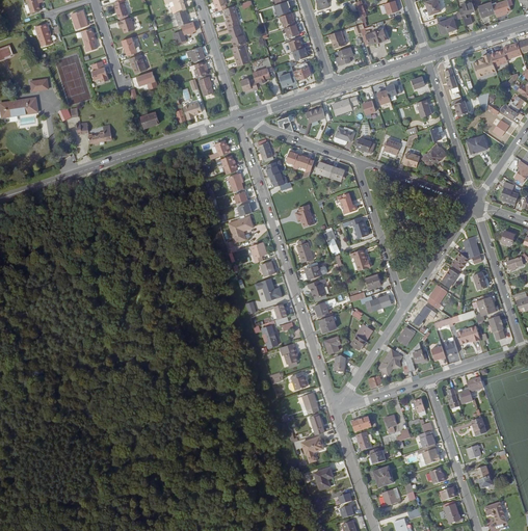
[(27,0),(31,12),(41,9),(38,3),(44,1),(43,0),(27,0)]
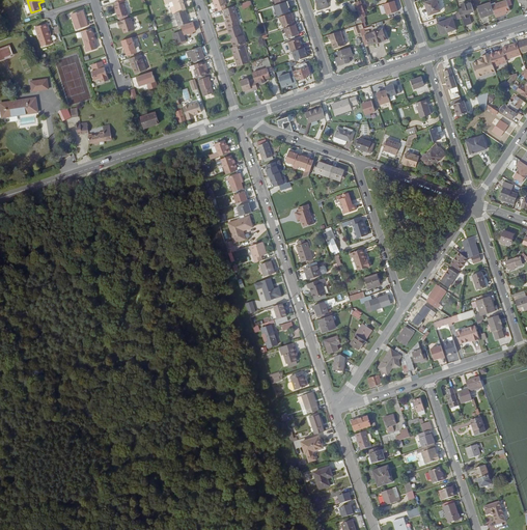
[(119,0),(120,0),(117,1),(118,5),(117,5),(121,17),(122,17),(131,14),(132,14),(127,0),(119,0)]
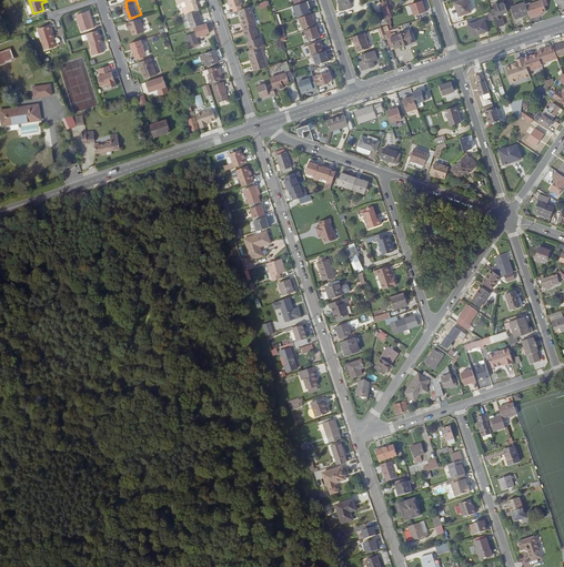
[(200,10),(195,0),(177,0),(179,3),(185,1),(187,6),(190,13),(199,10),(200,10)]
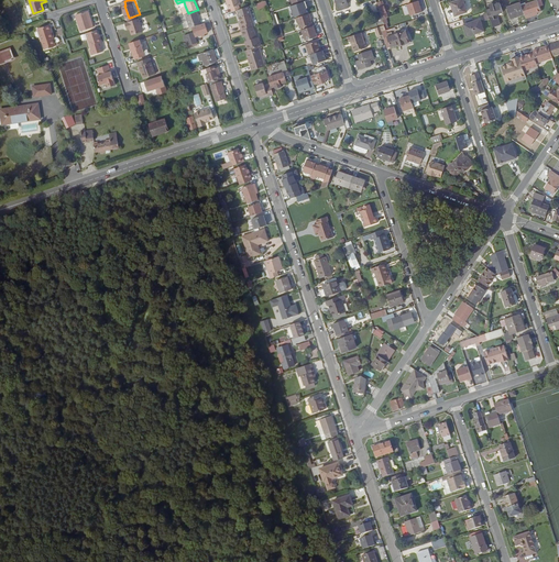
[(227,0),(230,9),(232,9),(233,12),(239,11),(241,10),(240,7),(242,6),(239,0),(227,0)]
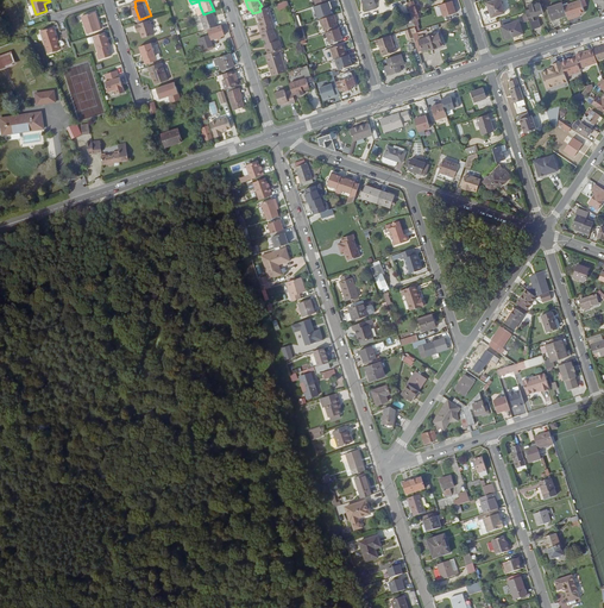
[(362,0),(365,11),(376,8),(373,0),(362,0)]
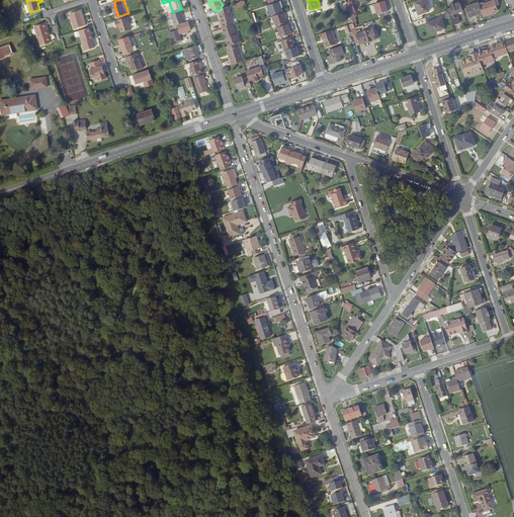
[(418,15),(428,11),(424,0),(423,0),(415,3),(418,15)]
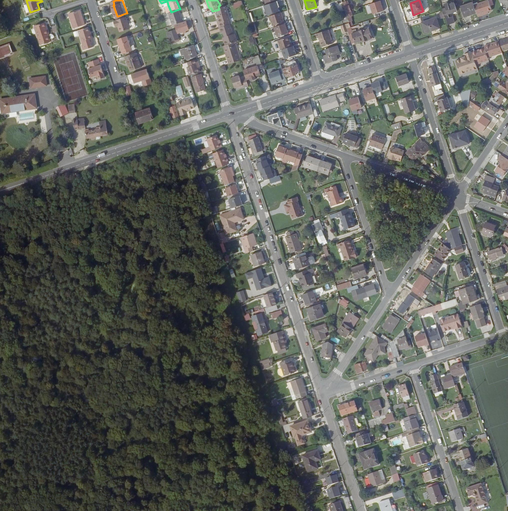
[(243,6),(242,1),(232,4),(234,9),(243,6)]
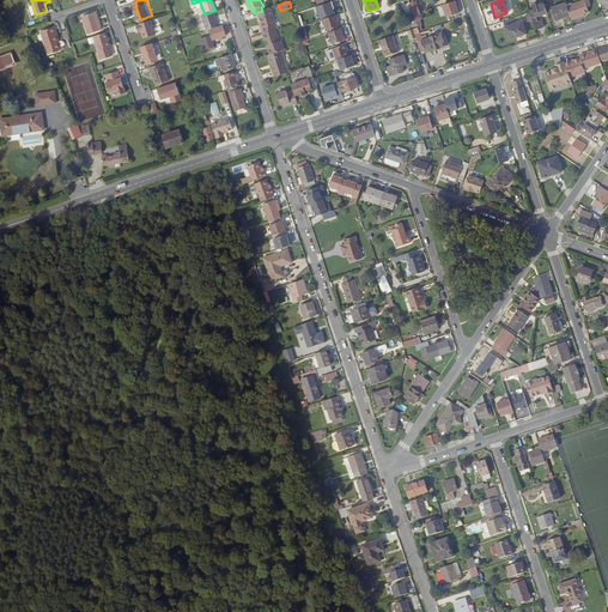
[(447,18),(460,13),(457,10),(455,1),(443,5),(447,18)]
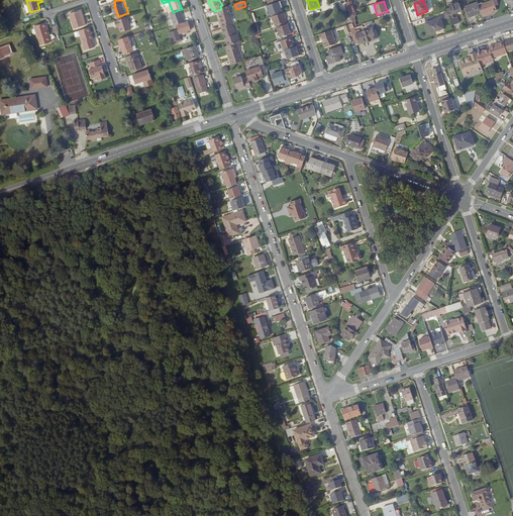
[(496,11),(492,1),(478,5),(481,13),(482,17),(490,15),(489,13),(492,12),(496,11)]
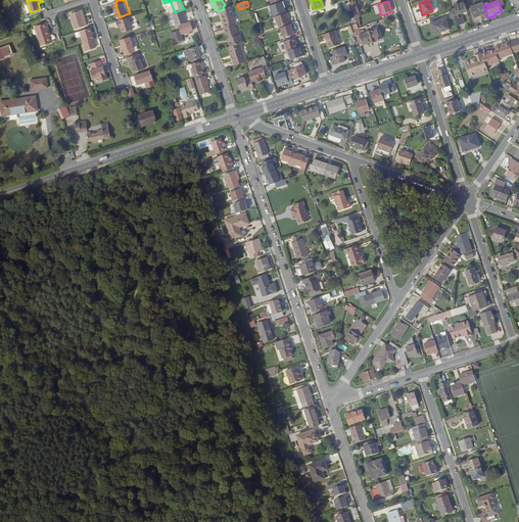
[(284,2),(269,7),(271,11),(272,11),(273,16),(285,12),(284,7),(285,6),(284,2)]
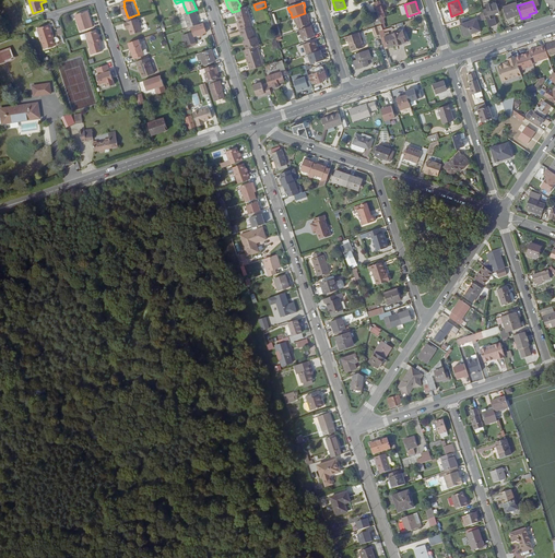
[(381,8),(380,2),(375,3),(379,19),(384,18),(385,18),(384,12),(386,11),(385,7),(381,8)]
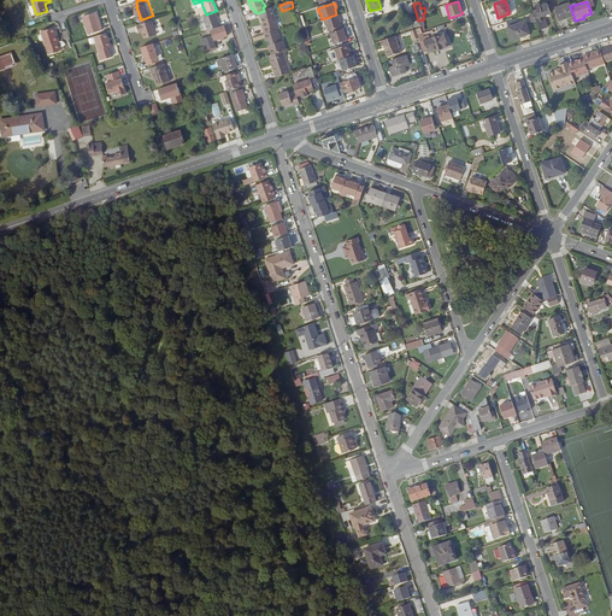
[(574,16),(570,6),(569,4),(553,9),(558,22),(574,16)]
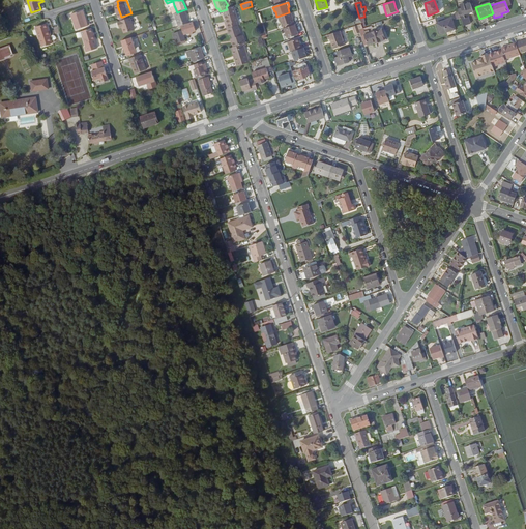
[(464,19),(463,15),(472,11),(470,4),(464,6),(463,4),(460,5),(461,9),(458,10),(458,11),(463,26),(469,24),(468,19),(466,18),(464,19)]
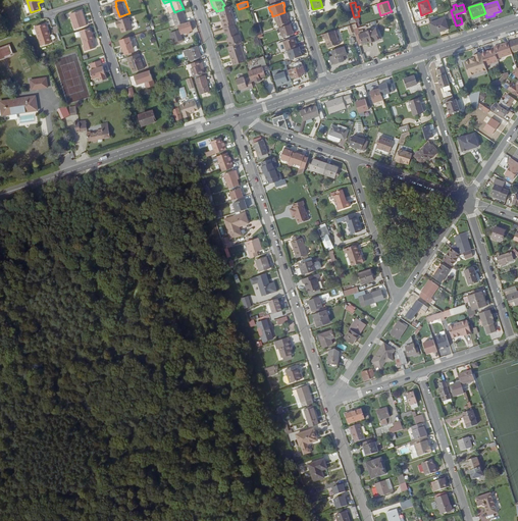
[(230,6),(223,9),(221,10),(224,19),(226,24),(223,25),(225,30),(236,25),(234,22),(236,21),(230,6)]
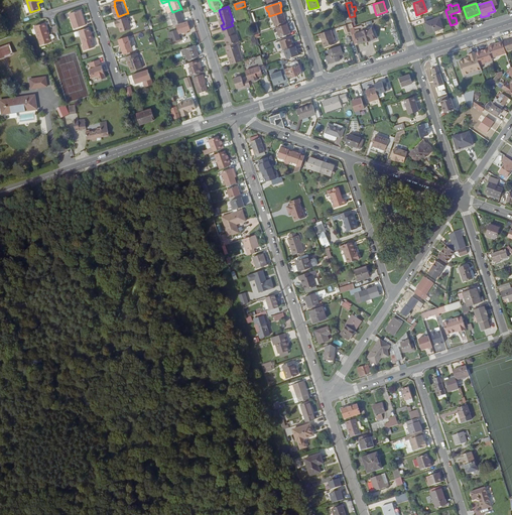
[(177,24),(184,21),(180,9),(172,12),(170,12),(174,25),(177,24)]
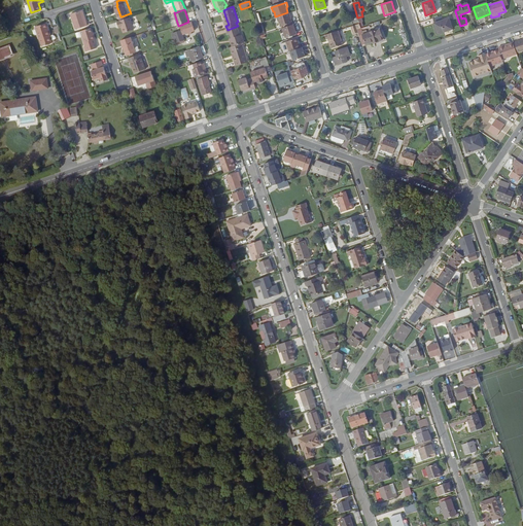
[(83,14),(81,10),(71,13),(76,30),(89,26),(84,14),(83,14)]
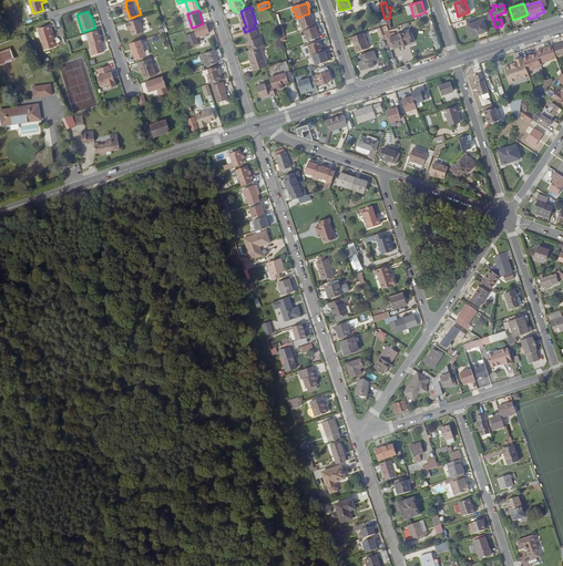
[(313,14),(299,19),(300,22),(302,22),(304,29),(316,24),(314,19),(314,18),(313,14)]
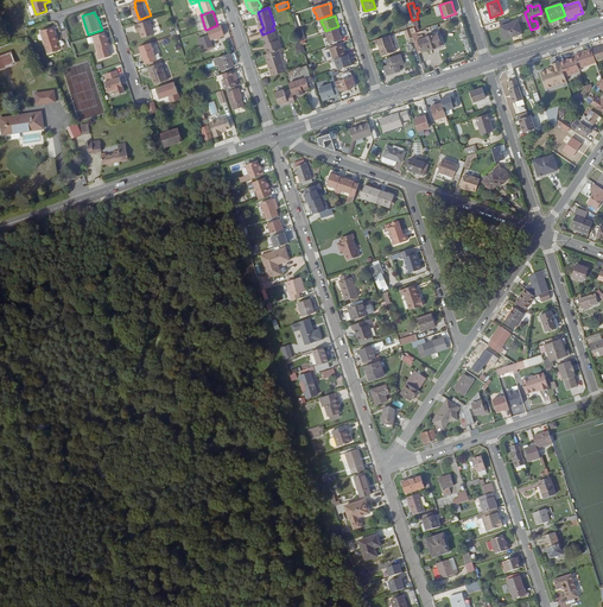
[(141,23),(138,24),(139,29),(143,29),(143,30),(145,37),(157,33),(152,19),(151,19),(141,23)]
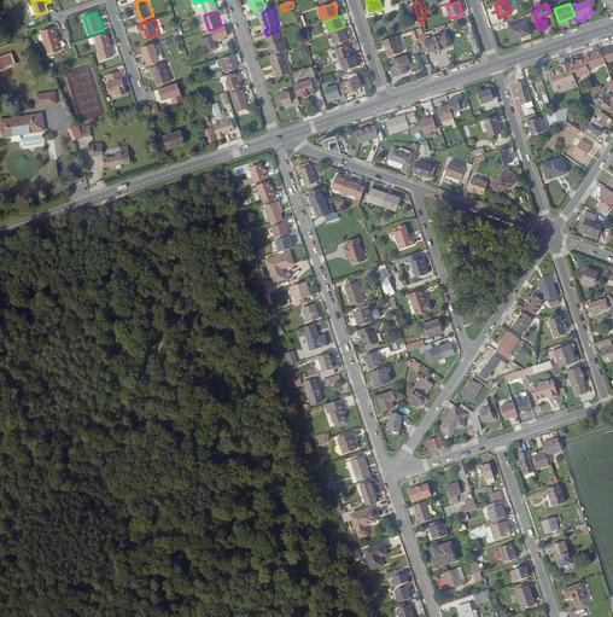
[(529,34),(525,22),(519,24),(508,28),(512,40),(529,34)]
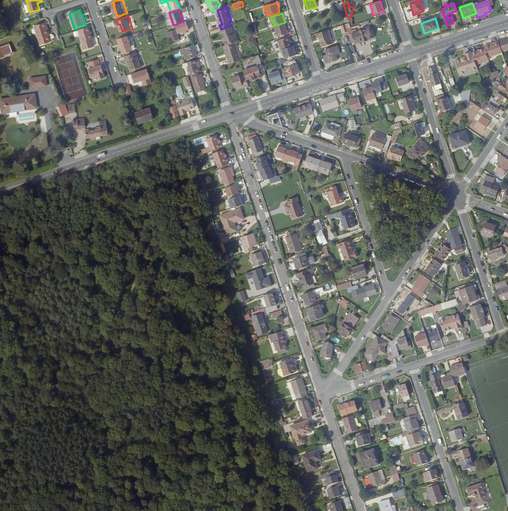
[(179,33),(190,29),(187,20),(183,21),(176,24),(179,33)]
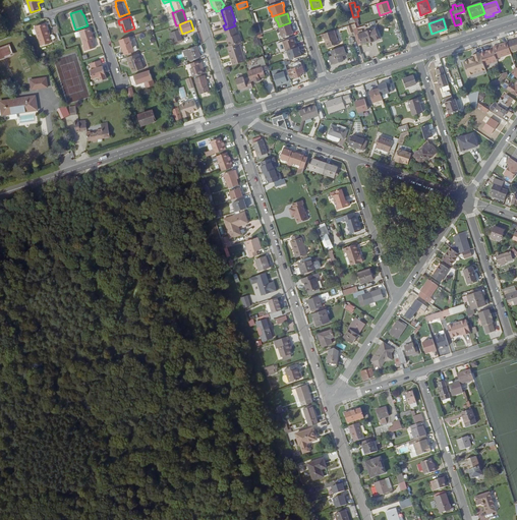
[(47,27),(46,23),(35,26),(39,39),(40,39),(41,46),(51,43),(49,36),(50,36),(48,27),(47,27)]
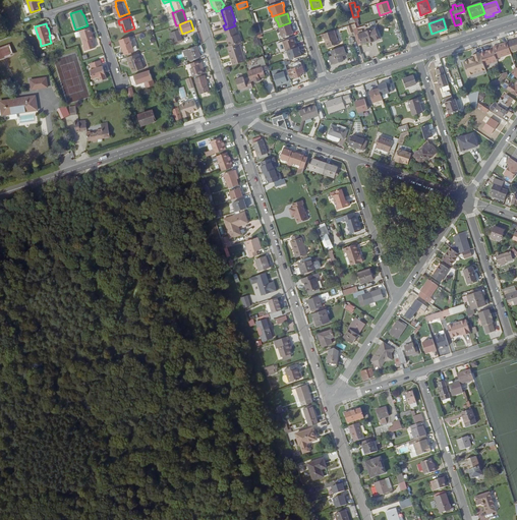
[(291,24),(280,29),(283,39),(293,35),(292,32),(294,32),(291,24)]
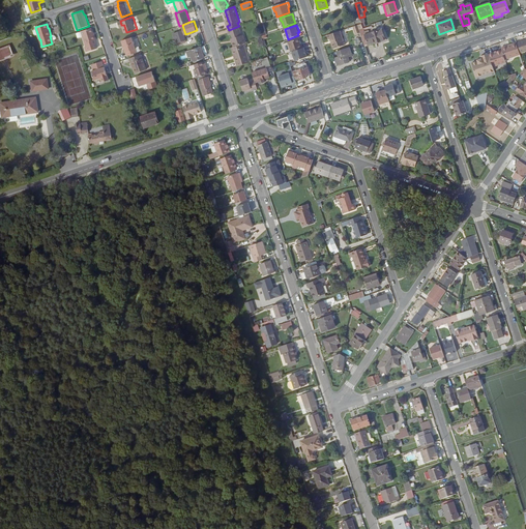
[(233,35),(234,36),(242,33),(240,26),(239,26),(229,30),(231,35),(233,35)]
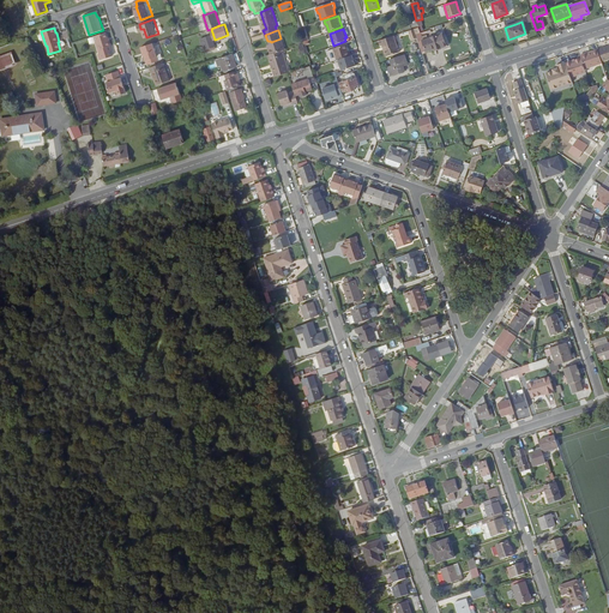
[(110,41),(109,42),(107,34),(95,37),(101,55),(100,55),(101,61),(113,58),(112,52),(113,52),(112,47),(113,46),(110,41)]
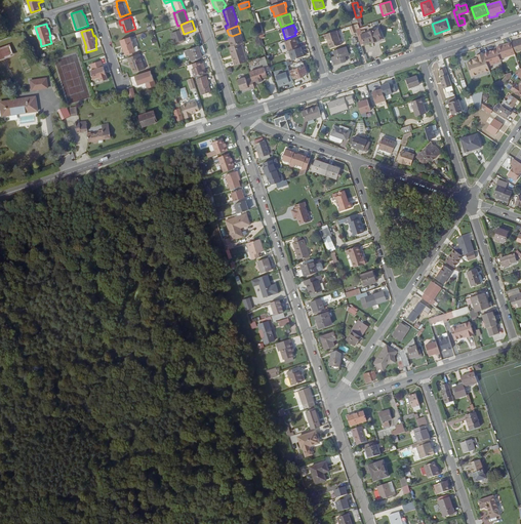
[(372,42),(383,39),(379,29),(358,36),(361,45),(372,41),(372,42)]
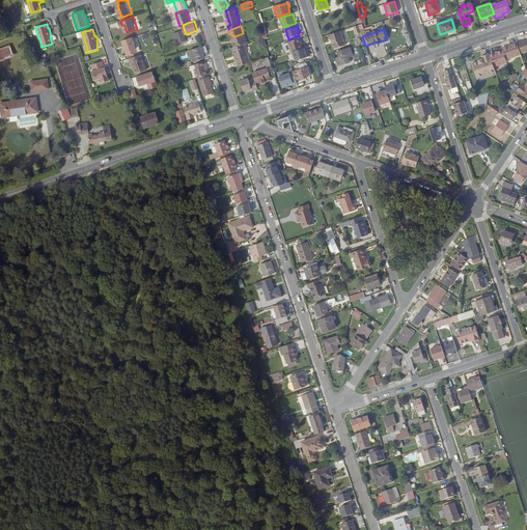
[(175,33),(177,40),(182,38),(183,40),(184,40),(184,38),(187,37),(184,30),(175,33)]
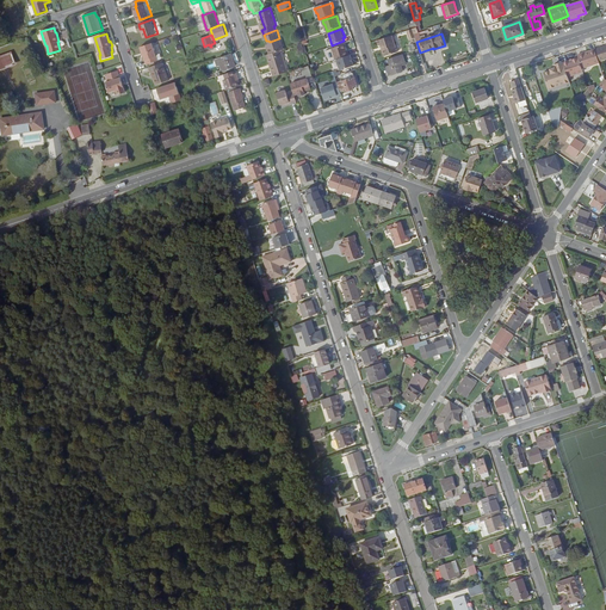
[(384,56),(397,51),(393,35),(377,39),(378,45),(379,45),(381,47),(382,47),(384,56)]
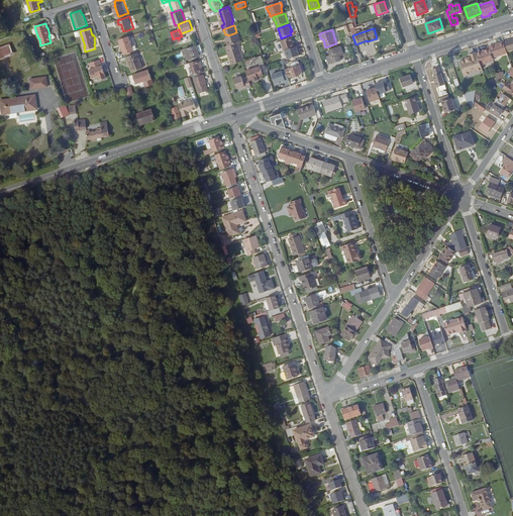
[(239,34),(237,35),(236,32),(228,35),(228,37),(226,38),(229,46),(239,43),(241,42),(239,34)]
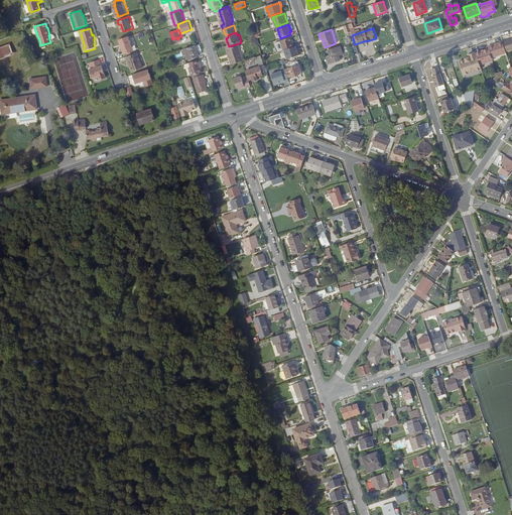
[(131,33),(121,37),(126,52),(136,48),(131,33)]
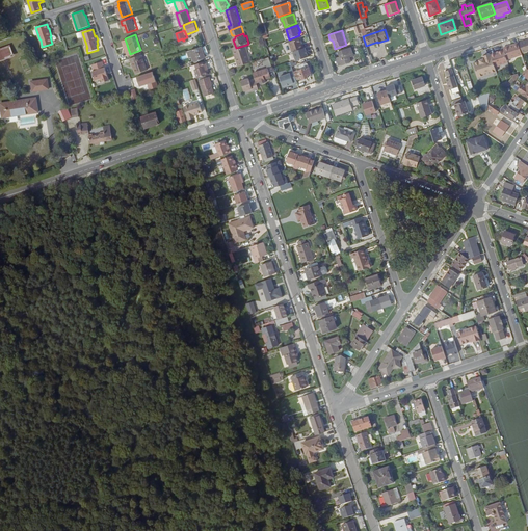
[(293,52),(305,49),(304,45),(302,45),(300,40),(289,43),(291,49),(290,49),(292,53),(293,52)]
